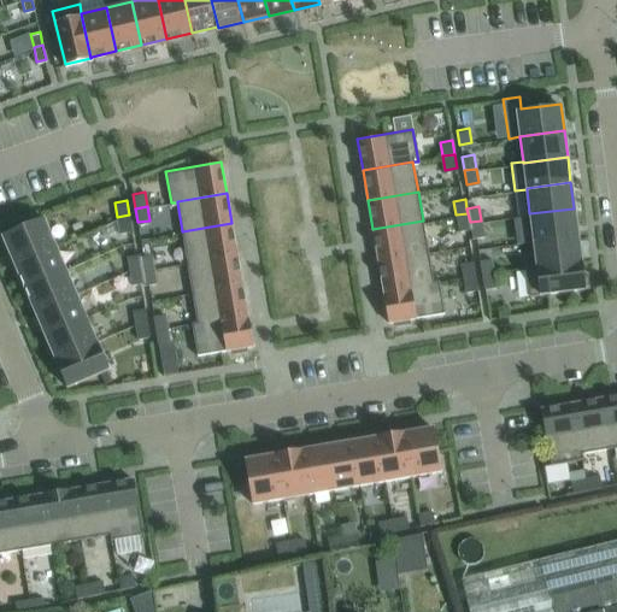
[(577,234),(574,209),(529,213),(533,240),(577,234)]
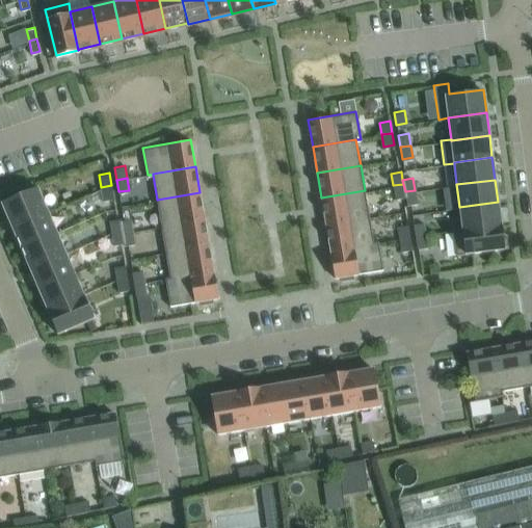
[(405,196),(405,191),(403,184),(393,185),(395,198),(405,196)]
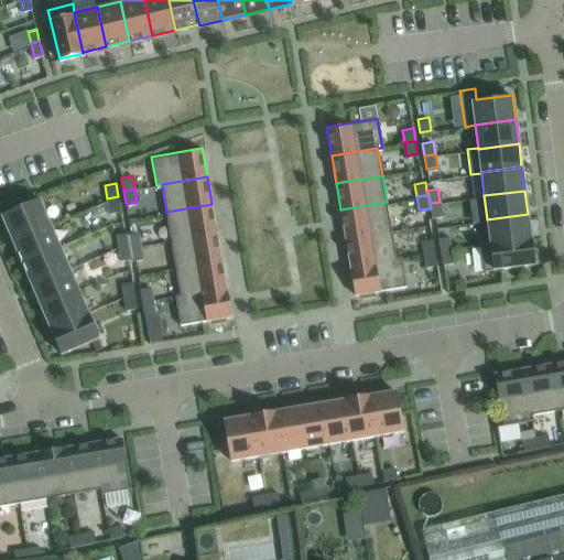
[(120,210),(118,196),(107,198),(109,212),(120,210)]
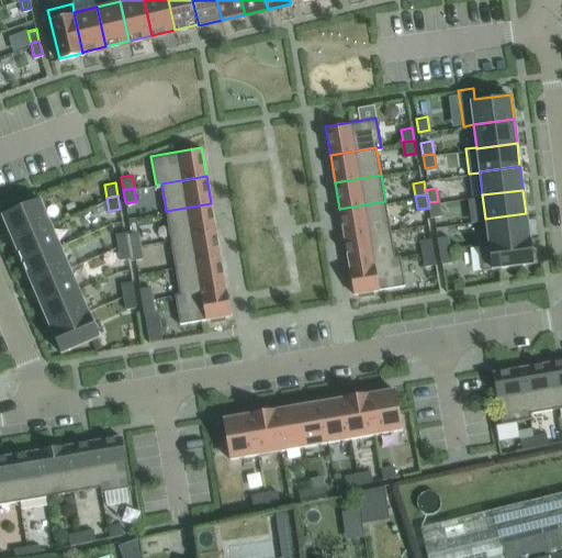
[(1,212),(12,238),(51,222),(40,197),(1,212)]
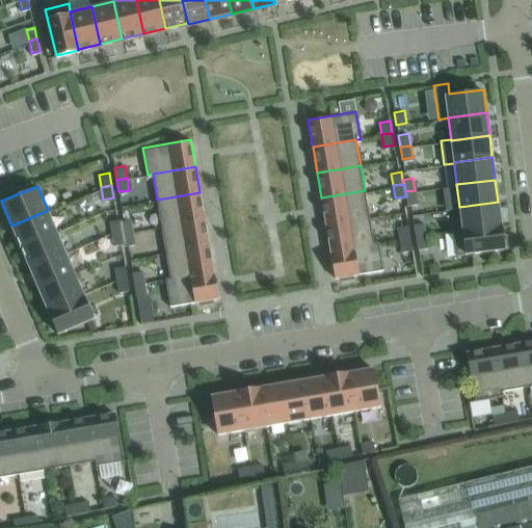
[(369,216),(365,190),(321,198),(326,223),(369,216)]
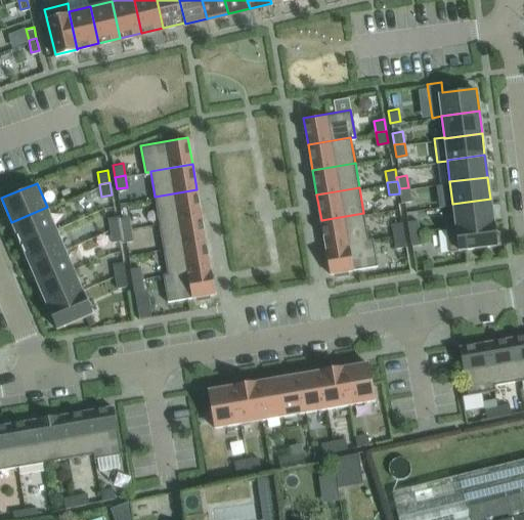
[(410,199),(408,187),(399,188),(399,193),(401,201),(410,199)]
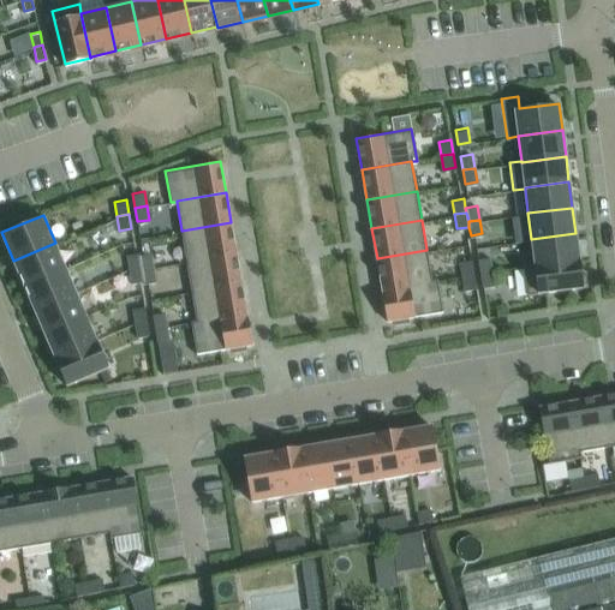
[(236,251),(231,222),(181,231),(186,261),(236,251)]
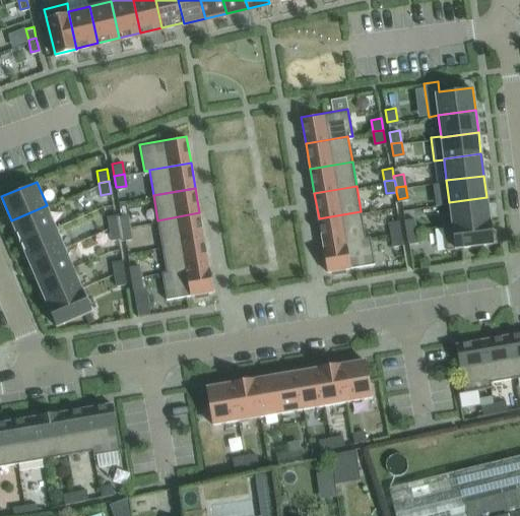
[(490,219),(486,197),(449,202),(452,222),(452,223),(490,219)]
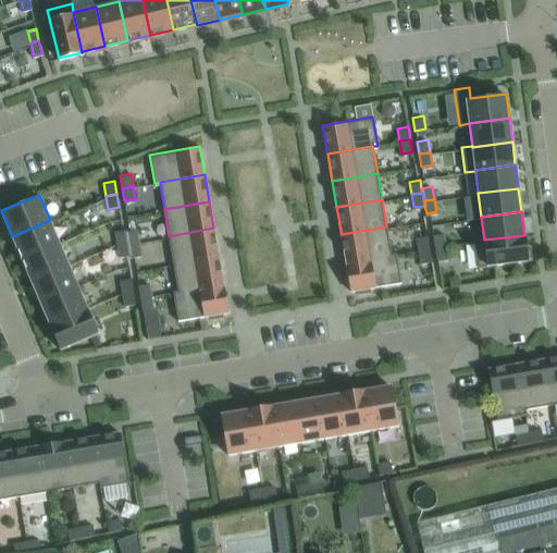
[(59,242),(50,220),(12,236),(22,258),(59,242)]
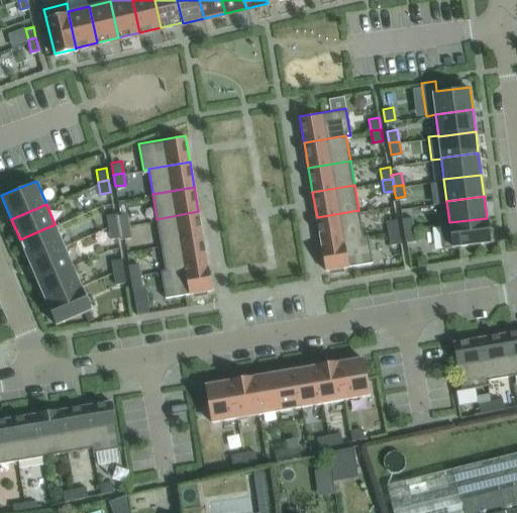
[(363,234),(358,210),(317,217),(321,242),(363,235),(363,234)]
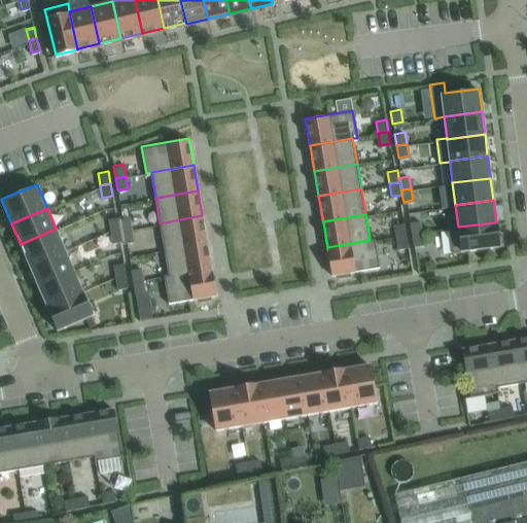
[(120,228),(118,217),(118,215),(108,217),(110,229),(120,228)]
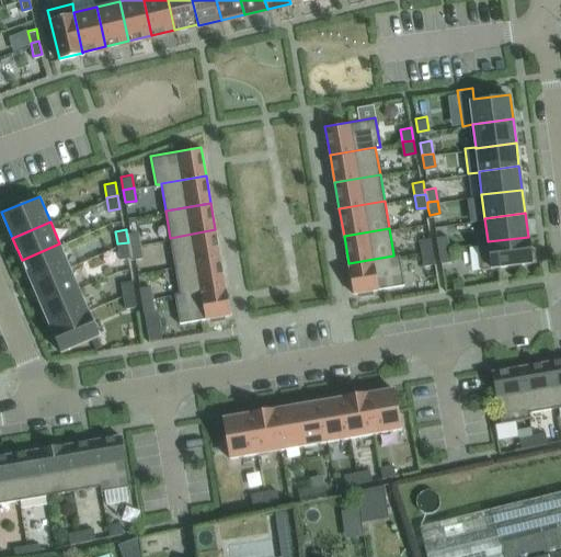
[(126,231),(128,242),(128,245),(139,242),(137,229),(126,231)]
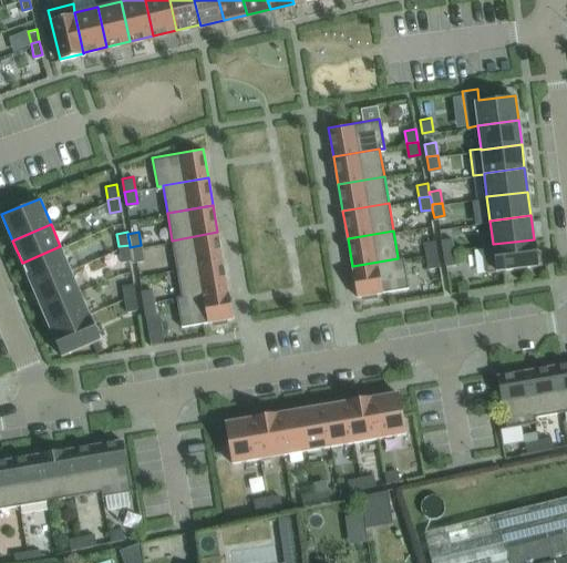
[(223,259),(217,232),(172,241),(176,267),(223,259)]
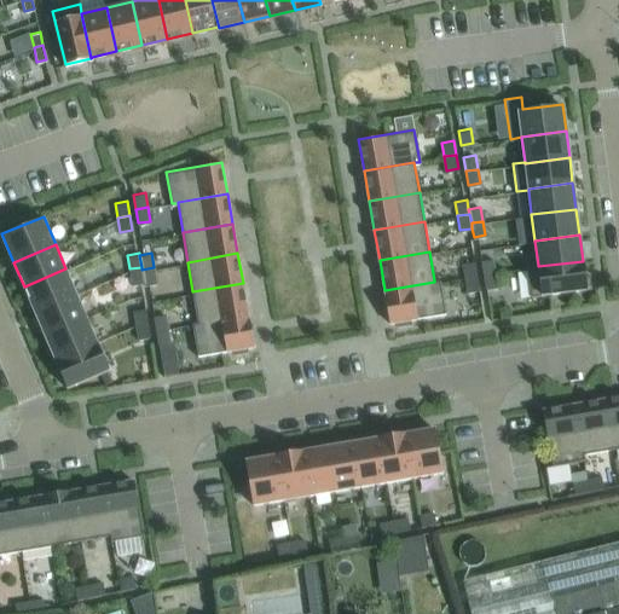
[(495,272),(492,258),(481,260),(484,273),(495,272)]
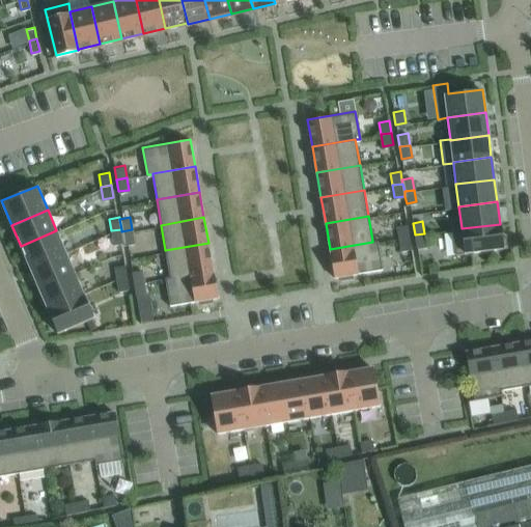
[(409,236),(407,223),(396,225),(398,238),(409,236)]
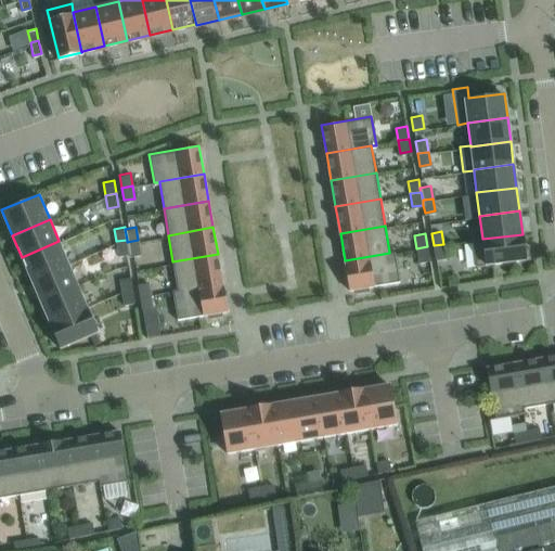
[(526,258),(523,234),(482,239),(482,238),(472,240),(475,265),(526,258)]
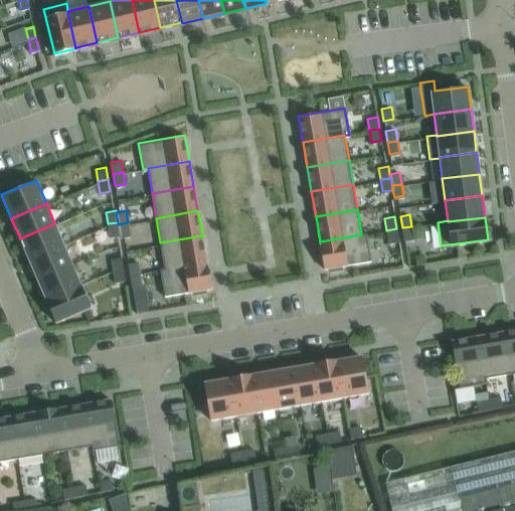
[(120,234),(118,224),(118,222),(108,223),(110,235),(120,234)]
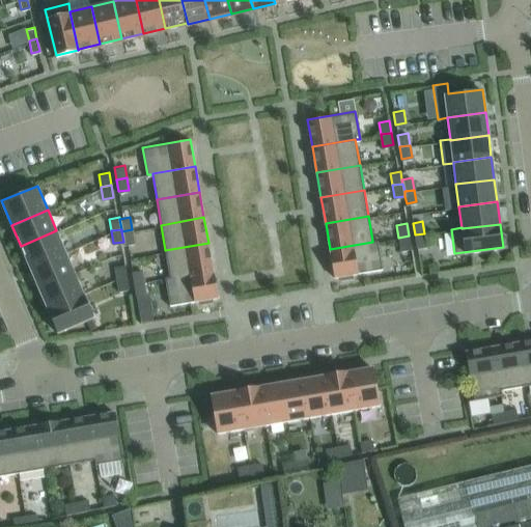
[(134,242),(132,229),(121,231),(123,242),(123,244),(134,242)]
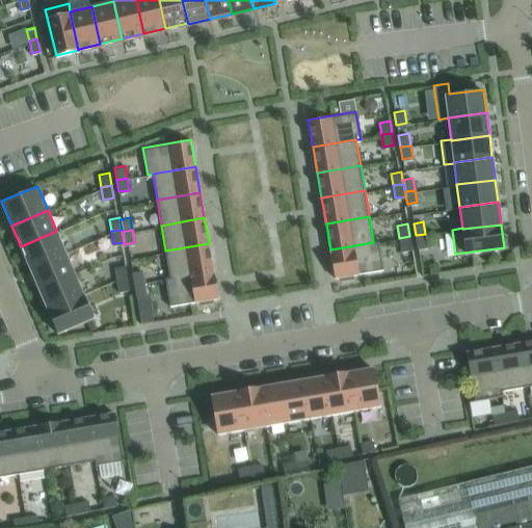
[(65,252),(56,231),(21,246),(29,266),(65,252)]
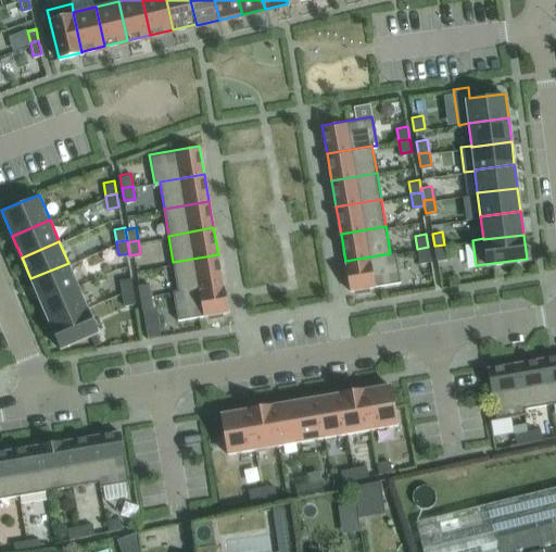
[(446,258),(444,245),(434,246),(437,259),(446,258)]
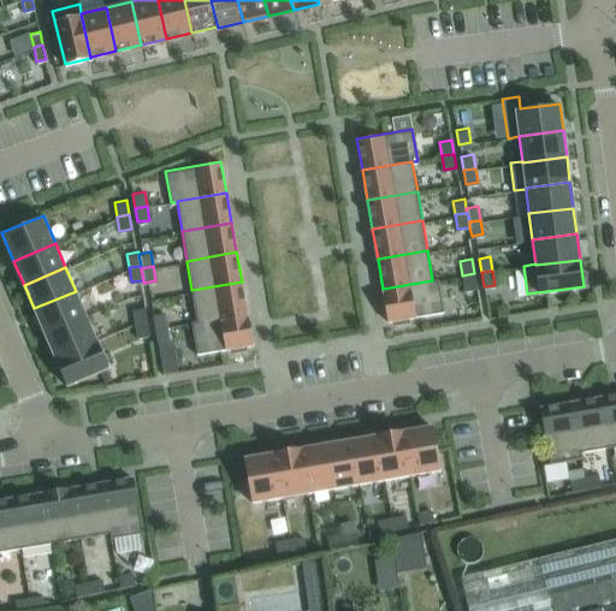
[(477,288),(474,273),(462,276),(465,290),(477,288)]
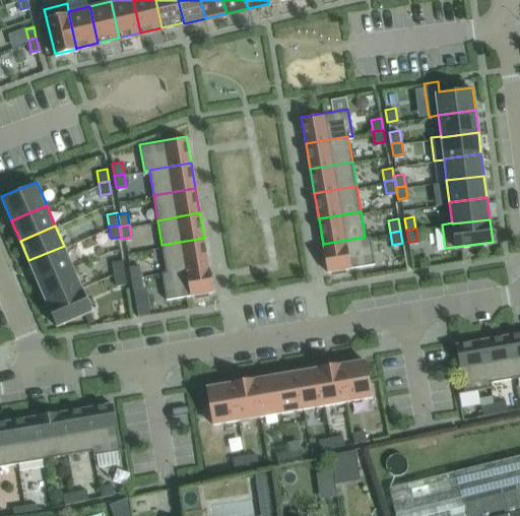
[(370,235),(365,236),(365,237),(323,244),(327,270),(333,269),(333,272),(344,271),(344,267),(374,262),(370,235)]
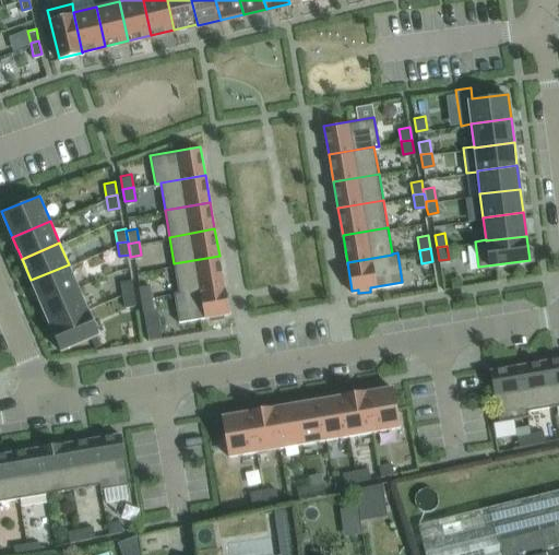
[(224,283),(219,256),(174,263),(178,290),(178,291),(224,283)]
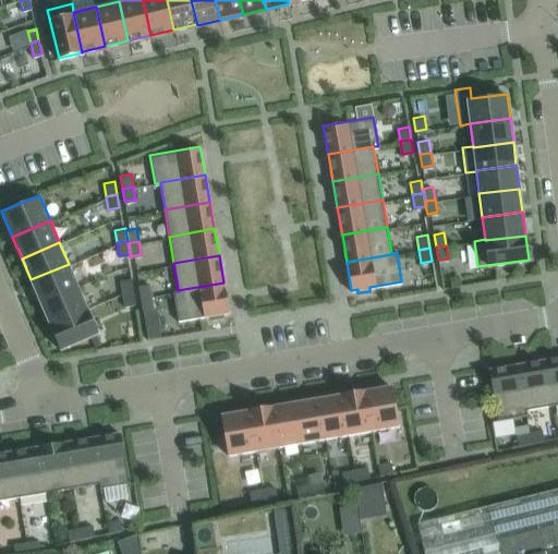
[(40,301),(77,285),(69,264),(31,279),(40,301)]
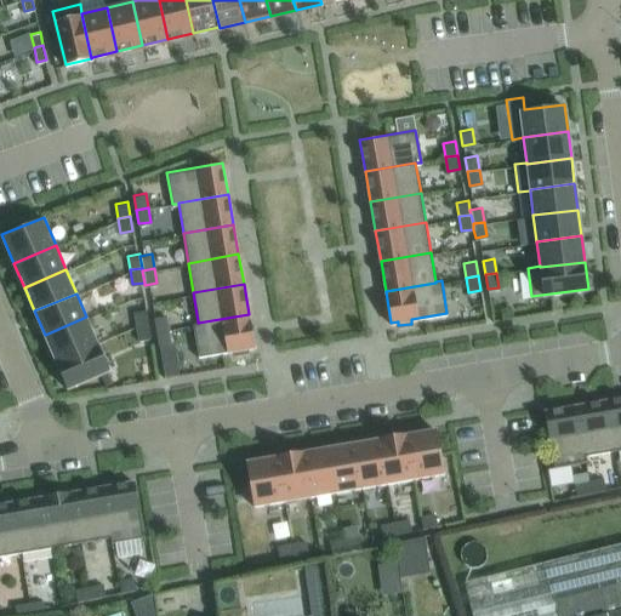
[(148,323),(146,308),(134,311),(136,324),(148,323)]
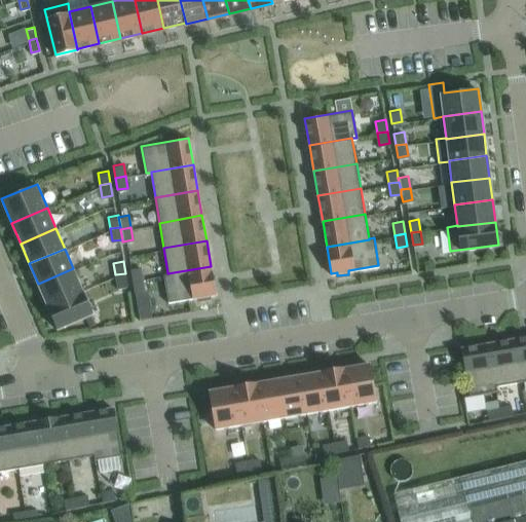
[(143,278),(141,266),(130,267),(133,280),(143,278)]
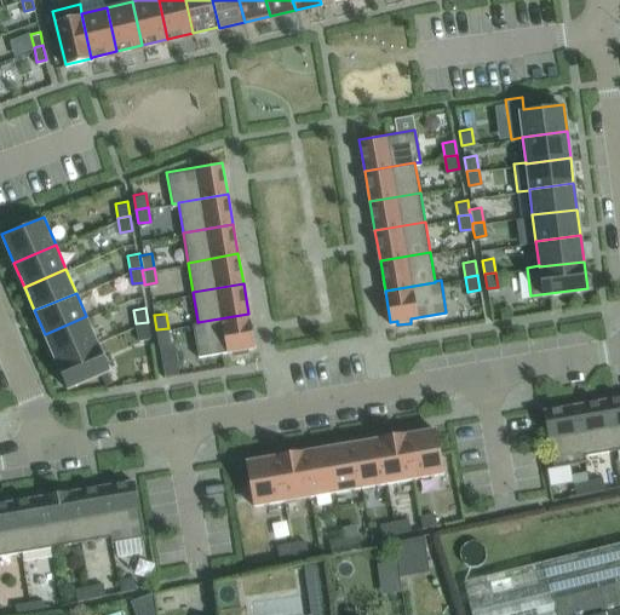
[(253,345),(248,314),(197,322),(197,321),(193,322),(197,355),(234,349),(234,352),(247,350),(247,346),(253,345)]
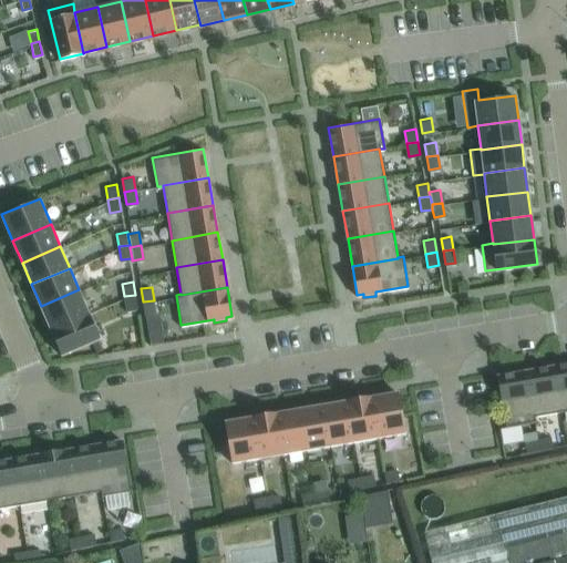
[(51,328),(89,311),(79,289),(41,306),(51,328)]
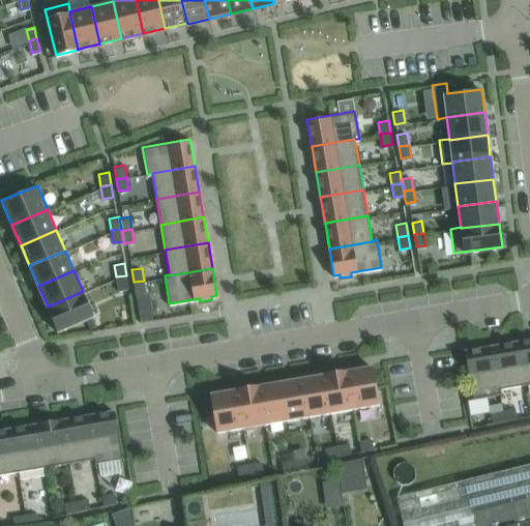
[(128,288),(126,275),(116,276),(118,289),(128,288)]
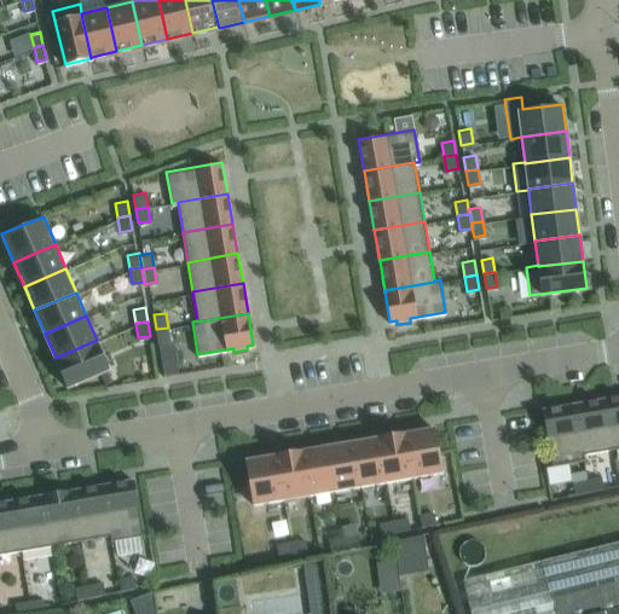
[(171,341),(168,328),(156,329),(158,343),(171,341)]
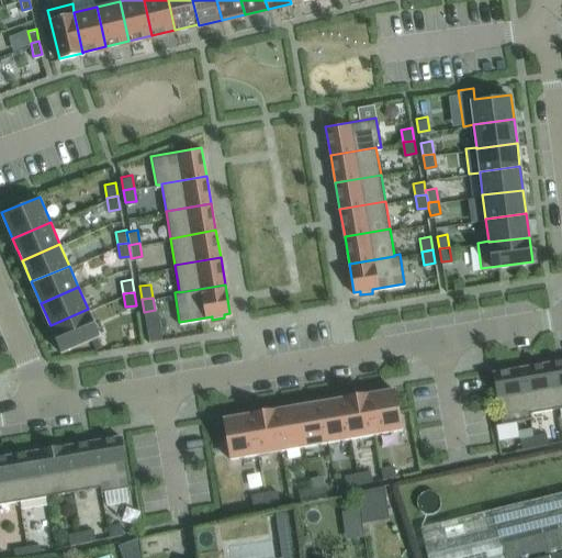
[(99,334),(88,309),(51,325),(60,350),(99,334)]
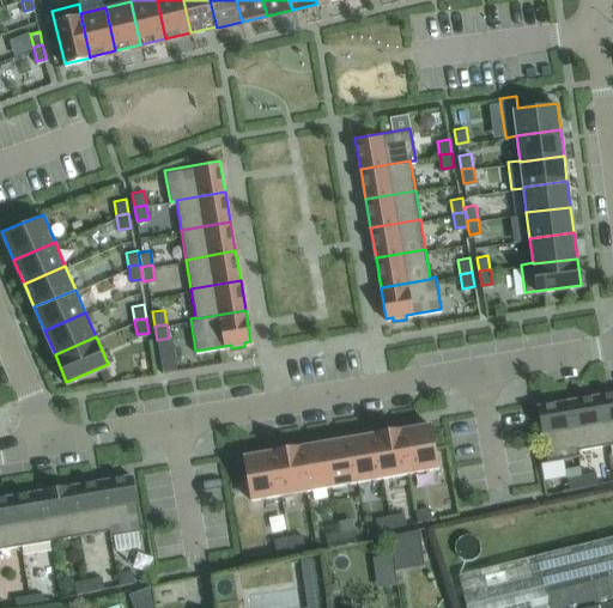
[(612,441),(612,390),(598,394),(606,443),(612,441)]
